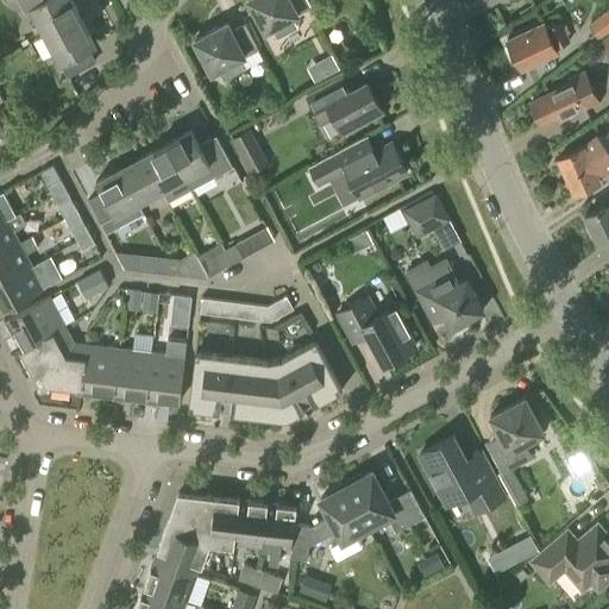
[(4,0),(6,4),(8,5),(11,7),(13,8),(16,8),(19,8),(23,8),(25,7),(30,18),(35,16),(45,33),(80,16),(71,0),(4,0)]
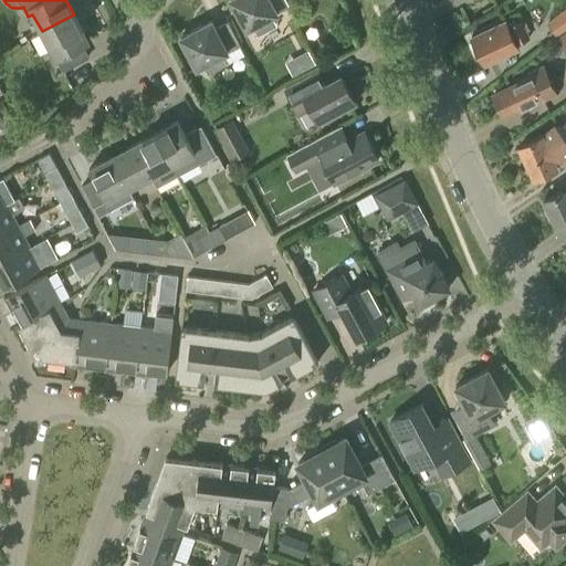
[(231,0),(247,29),(253,25),(258,34),(275,24),(271,16),(276,12),(278,13),(290,7),(285,0),(231,0)]
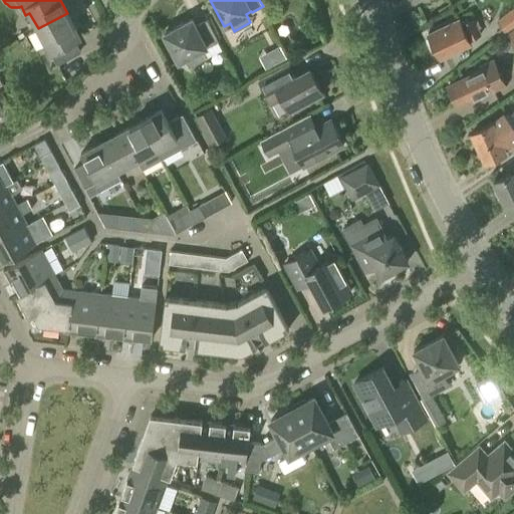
[(506,31),(512,26),(513,24),(513,7),(498,20),(506,31)]
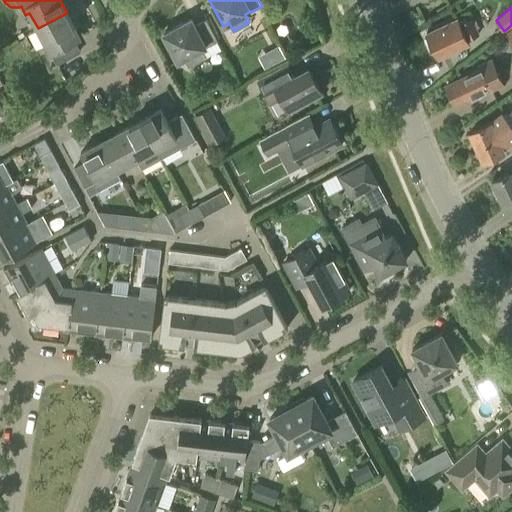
[(76,44),(82,41),(67,13),(38,28),(57,63),(80,51),(76,44)]
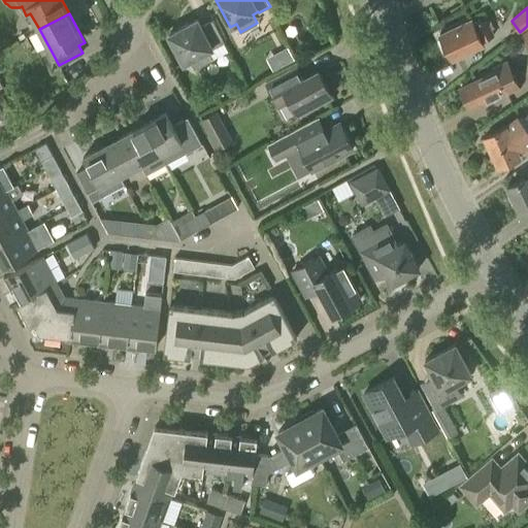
[(494,35),(486,18),(473,23),(471,19),(439,33),(452,60),(484,45),(482,40),(494,35)]
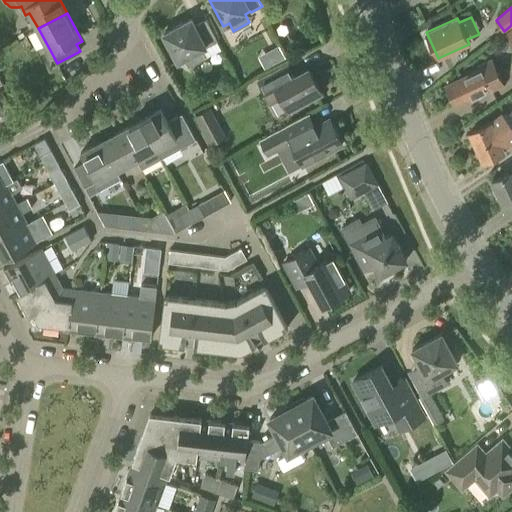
[(206,57),(201,49),(216,40),(205,19),(195,25),(191,18),(163,33),(178,61),(183,58),(188,67),(206,57)]
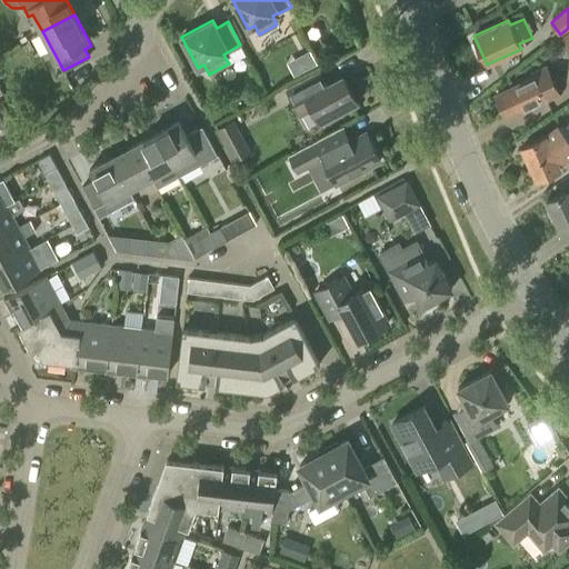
[(309,49),(301,53),(309,68),(317,63),(309,49)]
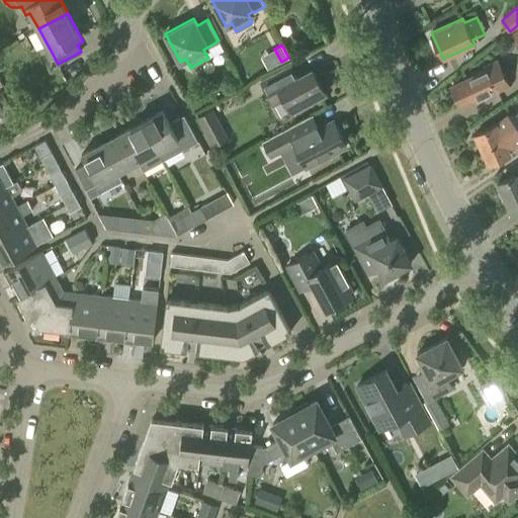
[(475,101),(507,86),(510,85),(498,59),(484,66),(486,69),(451,85),(459,104),(472,98),(475,101)]
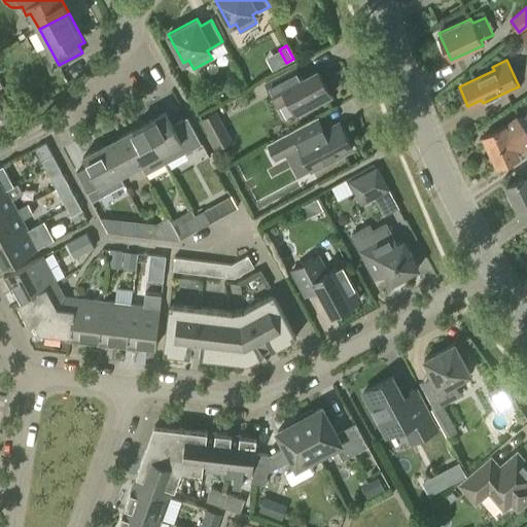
[(296,81),(290,70),(267,83),(279,106),(289,100),(296,113),(330,95),(318,70),(296,81)]
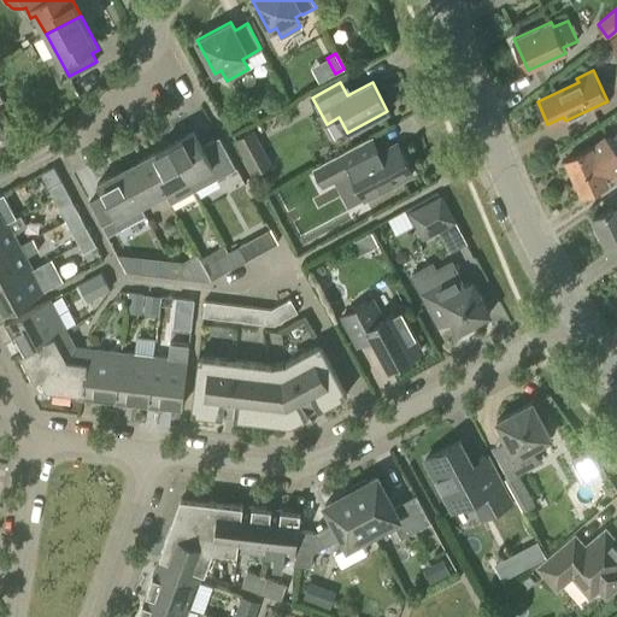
[(0,130),(11,125),(3,110),(0,110),(0,130)]
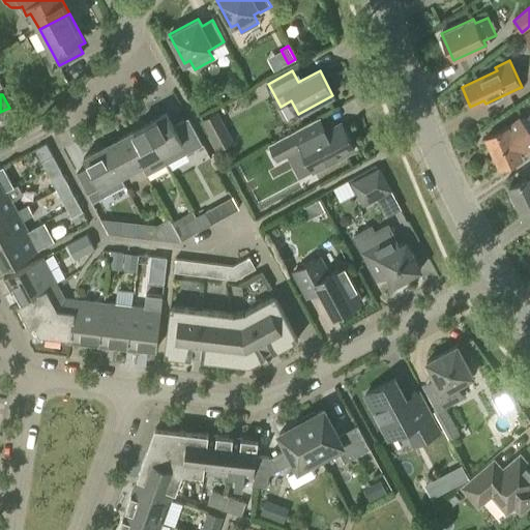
[(9,108),(0,112),(0,118),(5,128),(17,122),(9,108)]
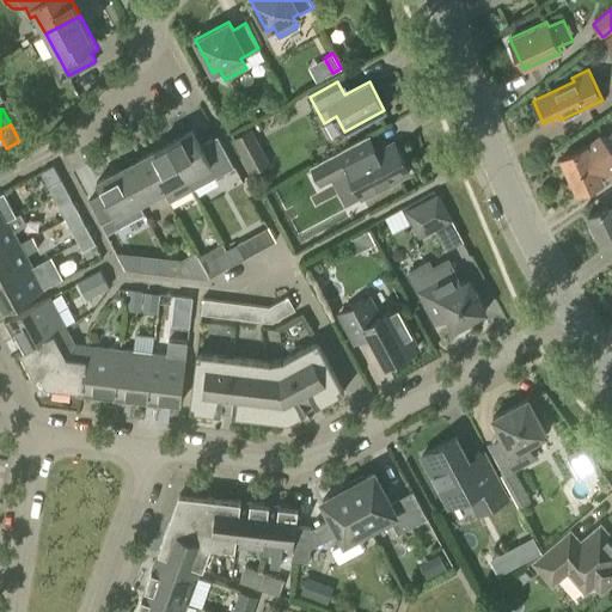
[(251,173),(270,163),(251,128),(232,139),(251,173)]
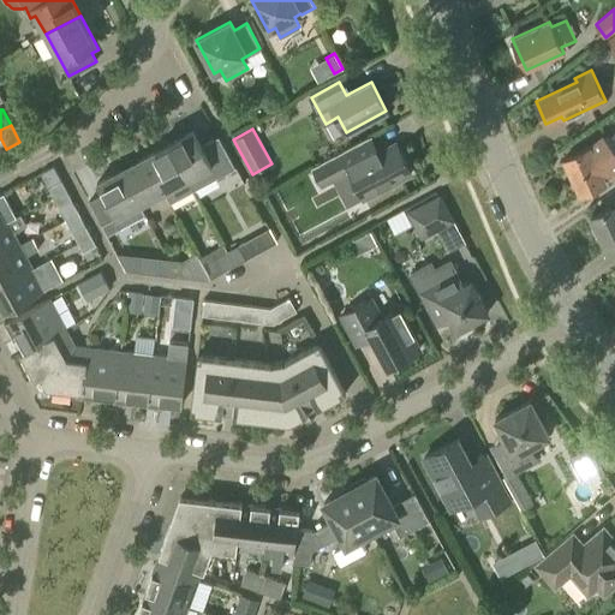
[(215,143),(204,149),(193,131),(169,144),(187,178),(193,189),(218,175),(216,173),(228,167),(215,143)]
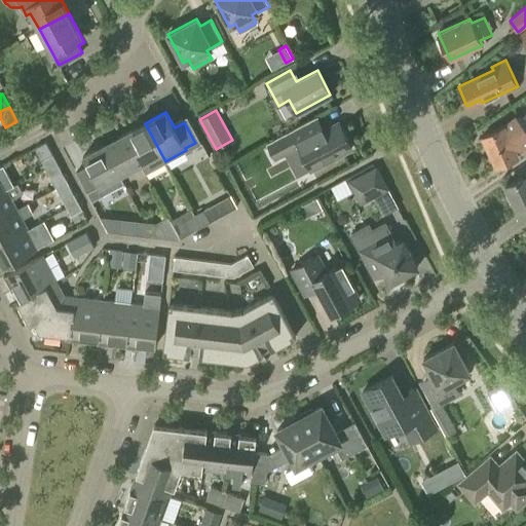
[(496,165),(519,155),(518,153),(525,145),(525,127),(524,125),(525,123),(525,121),(520,113),(504,124),(482,135),(496,165)]
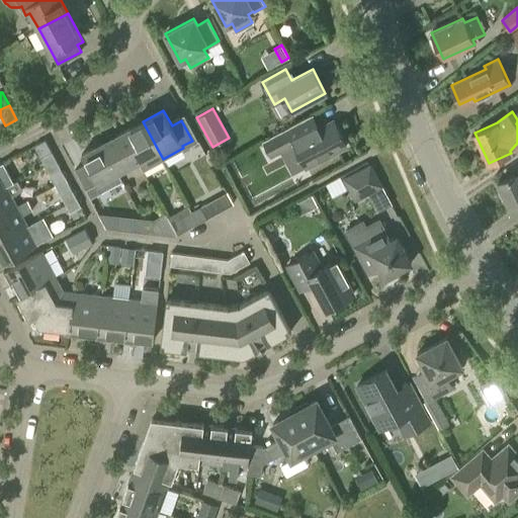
[(319,128),(312,114),(263,140),(271,155),(293,143),(306,167),(346,146),(333,120),(319,128)]
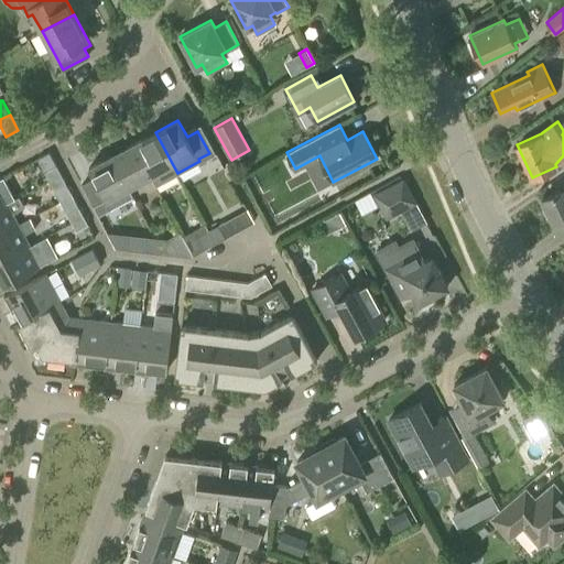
[(175,174),(177,173),(172,163),(155,132),(133,143),(150,175),(155,185),(175,174)]
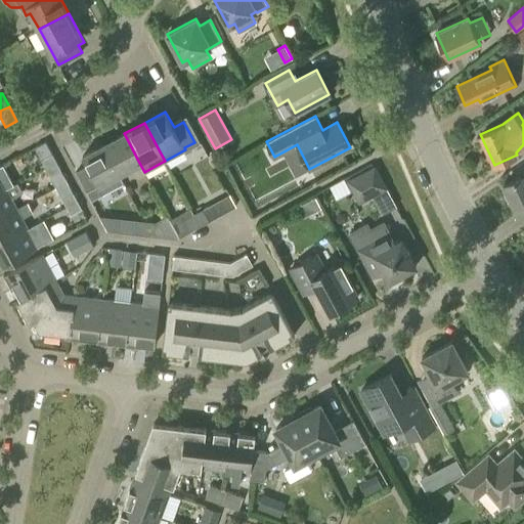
[(119,173),(139,163),(124,133),(103,144),(119,173)]
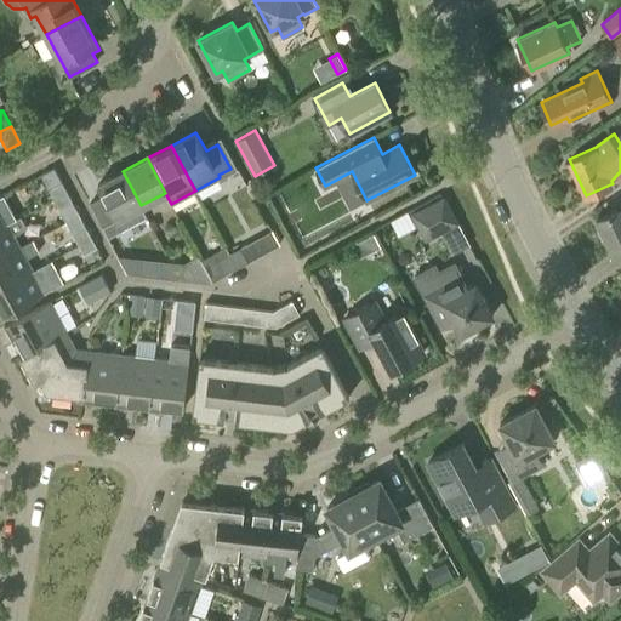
[(108,238),(147,216),(141,205),(123,171),(97,184),(117,220),(102,227),(108,238)]
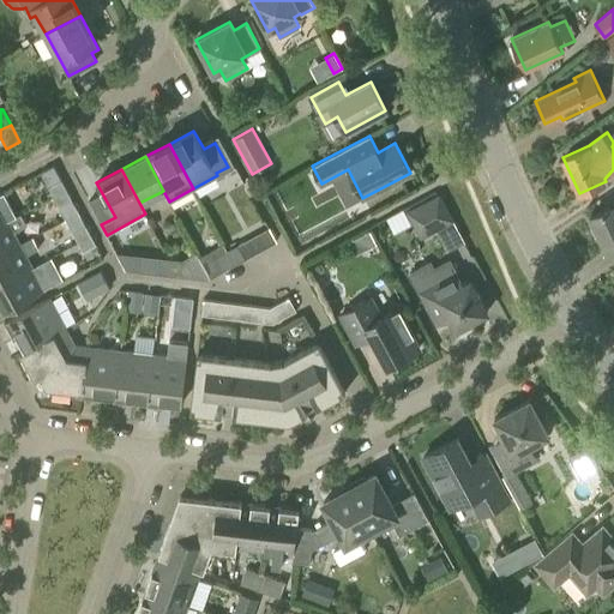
[(54,197),(66,191),(60,180),(48,186),(54,197)]
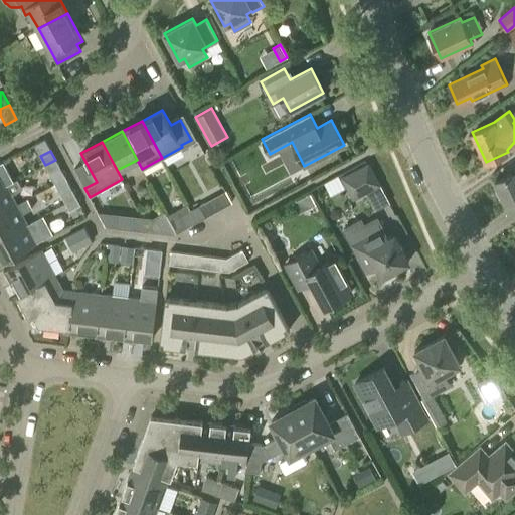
[(55,160),(45,165),(49,173),(59,167),(55,160)]
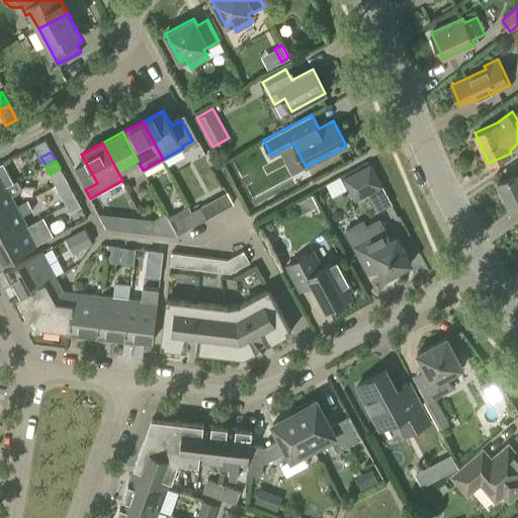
[(0,189),(13,182),(3,163),(0,164),(0,189)]
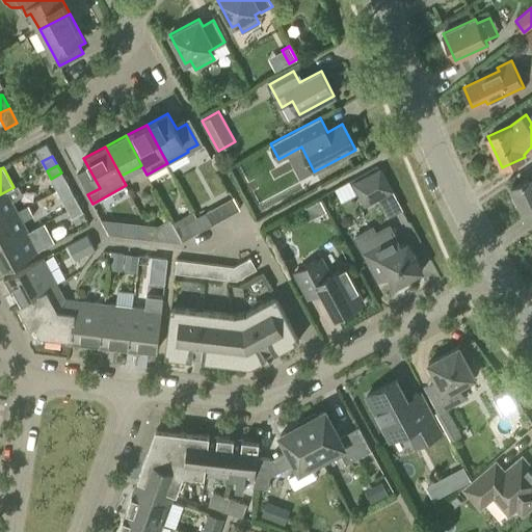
[(365,204),(391,190),(380,169),(354,184),(365,204)]
